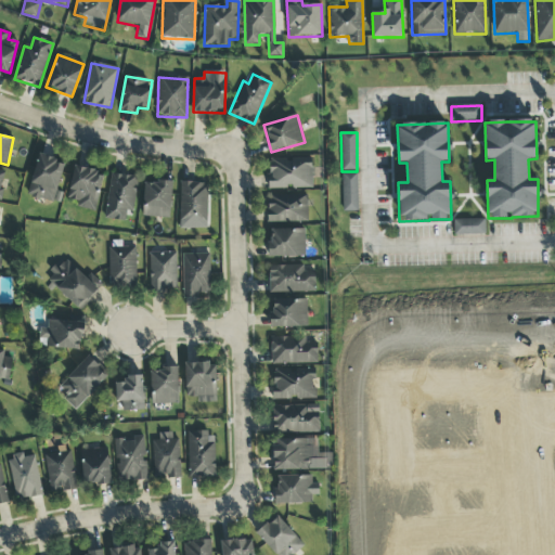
[(65,163),(38,155),(27,196),(54,204),(65,163)]
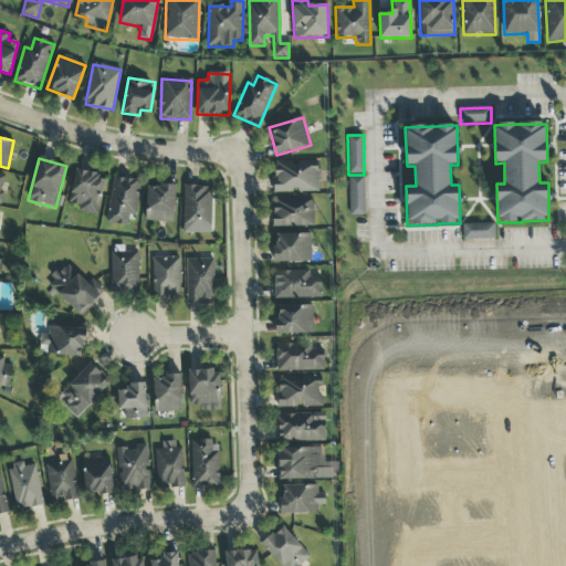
[(274,194),(318,192),(318,161),(273,164),(274,194)]
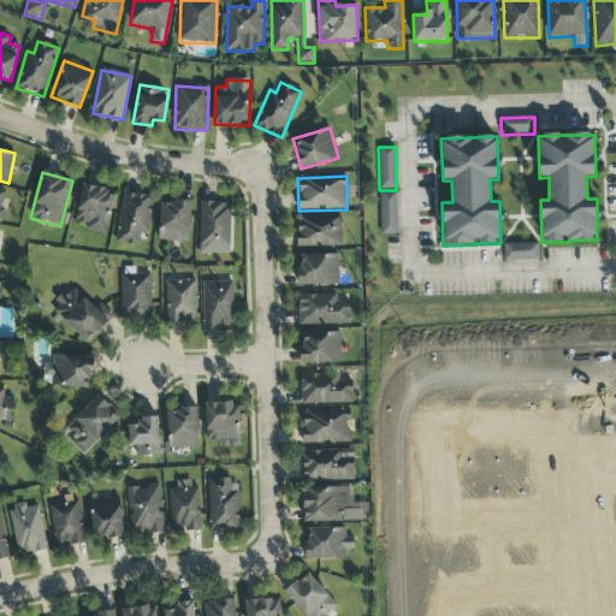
[(82,185),(75,220),(87,223),(86,231),(106,236),(114,193),(82,185)]
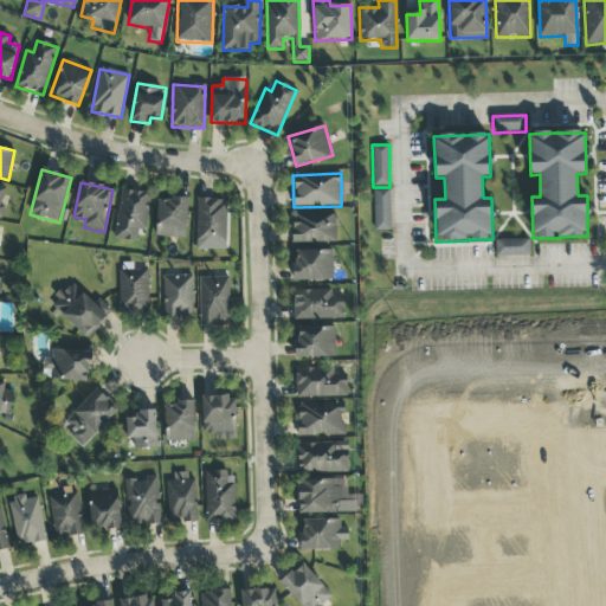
[(374,232),(391,232),(389,189),(374,189),(374,232)]
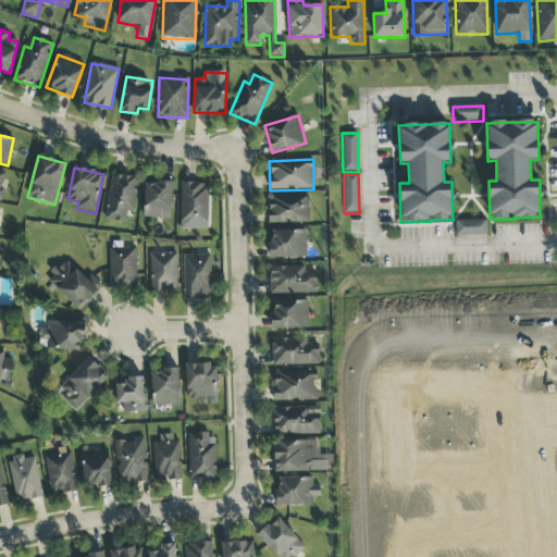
[(133,213),(138,178),(111,175),(106,220),(125,223),(127,212),(133,213)]
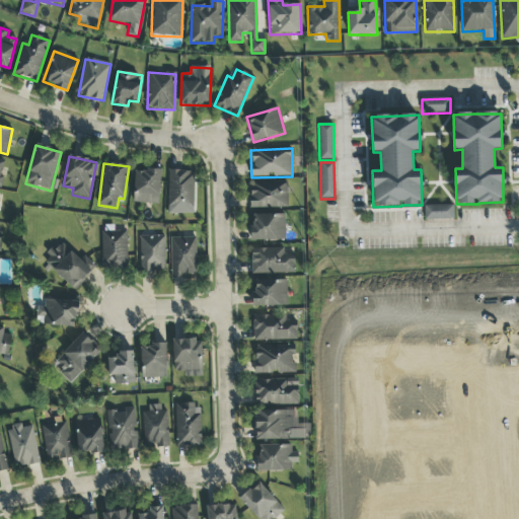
[(159,205),(161,171),(135,169),(134,204),(159,205)]
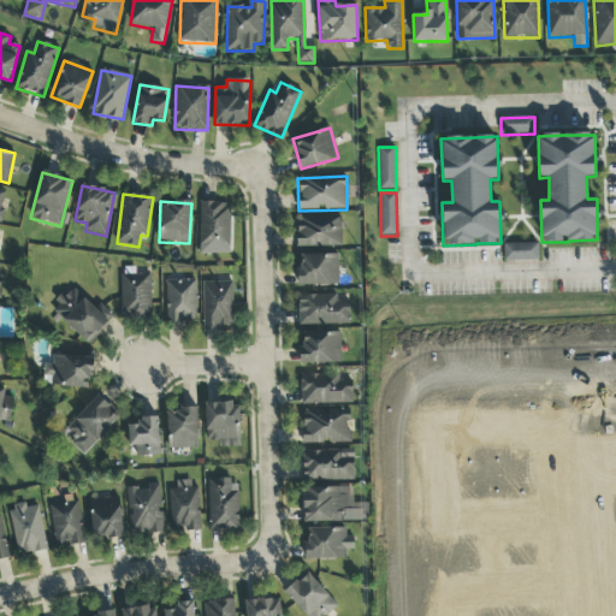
[(230,255),(232,205),(201,203),(199,254),(230,255)]
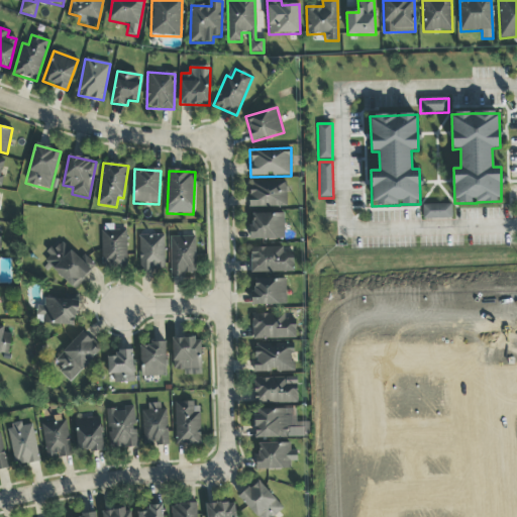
[(287,207),(286,182),(249,183),(249,208),(287,207)]
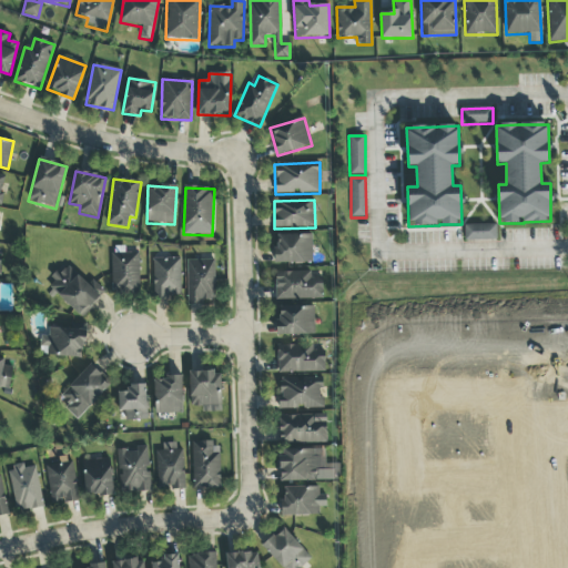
[(464,225),(465,241),(496,241),(496,225),(464,225)]
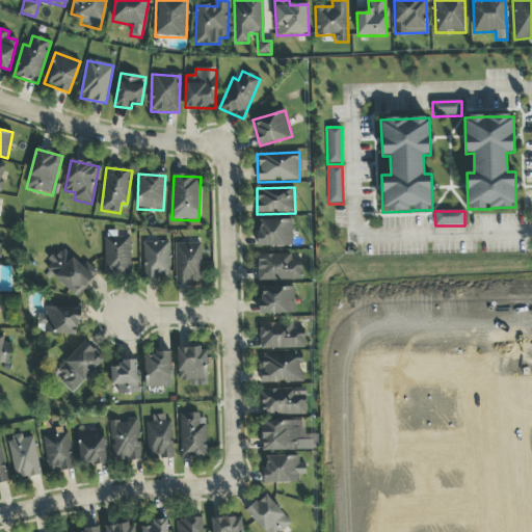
[(258,220),(259,247),(292,247),(292,219),(258,220)]
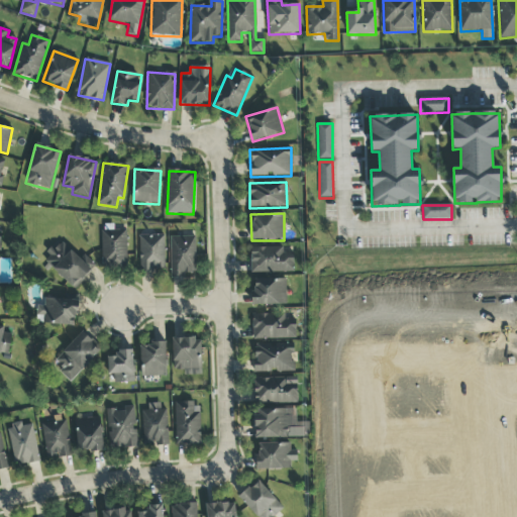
[(126,231),(101,231),(102,268),(127,267),(126,231)]
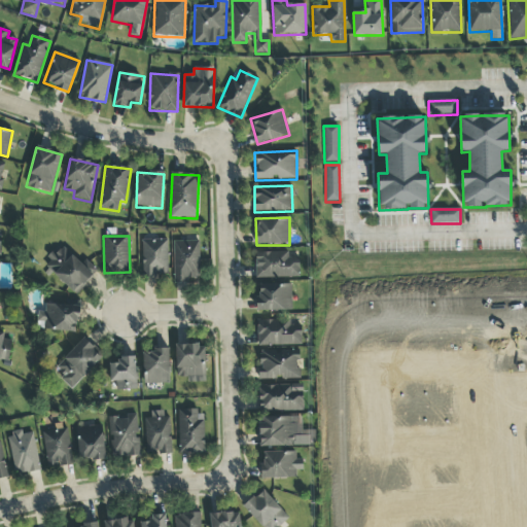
[(167,240),(141,241),(142,277),(168,276),(167,240)]
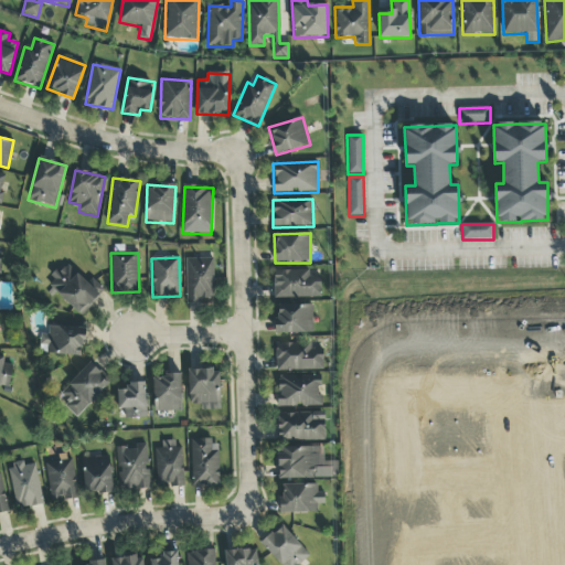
[(187,302),(214,301),(213,258),(185,259),(187,302)]
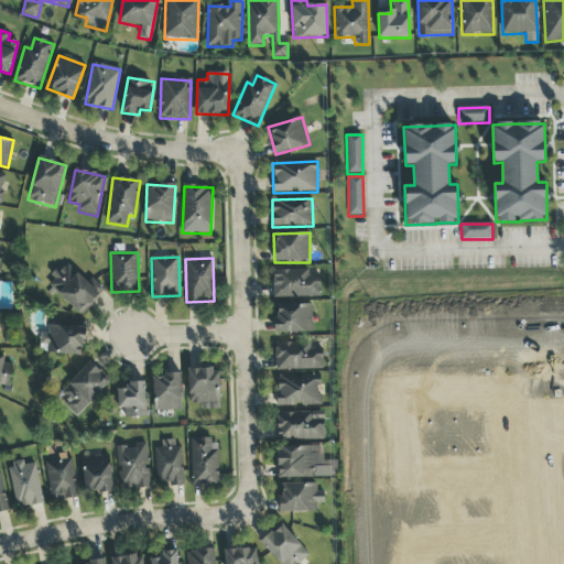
[(80,316),(100,295),(66,263),(47,284),(80,316)]
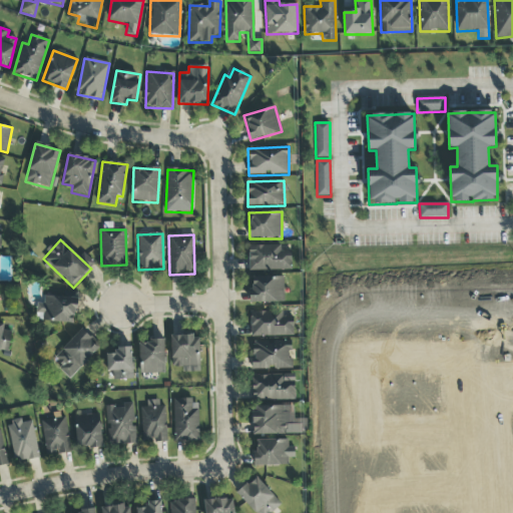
[(292,271),(291,245),(247,246),(248,272),(292,271)]
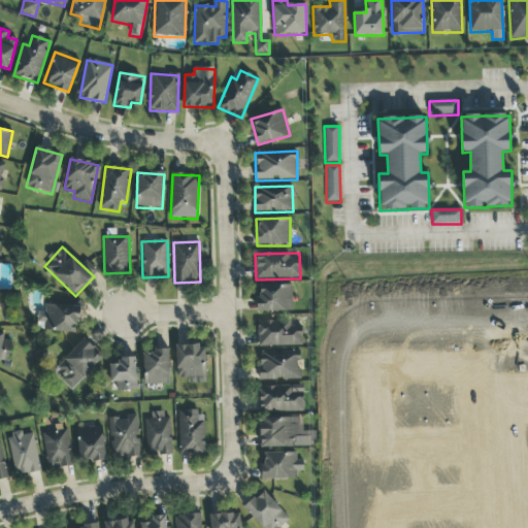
[(258,311),(292,312),(292,286),(258,286),(258,311)]
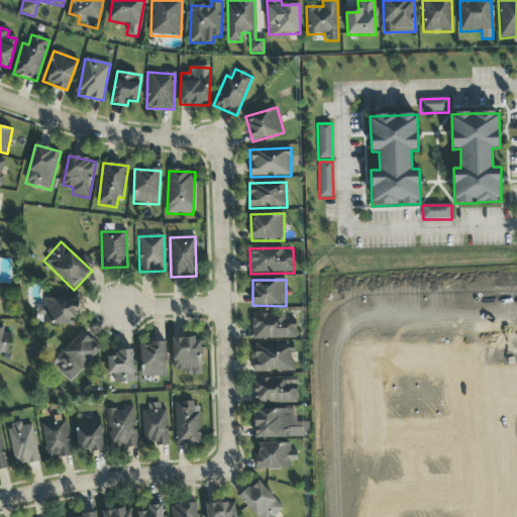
[(44,299),(44,306),(37,306),(37,316),(43,316),(43,325),(73,325),(73,318),(79,318),(79,300),(44,299)]
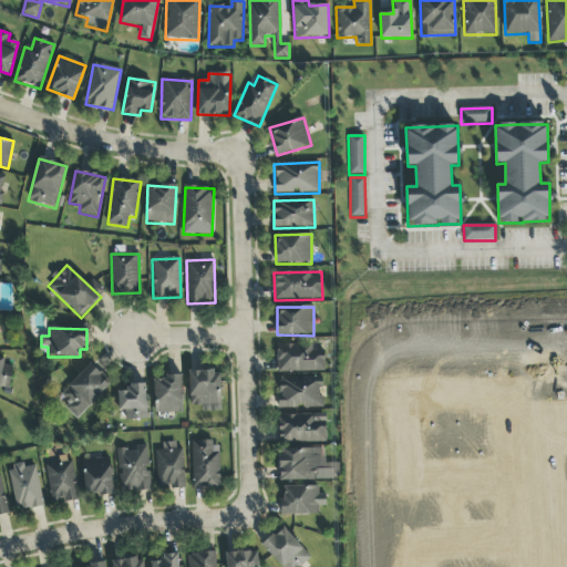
[(277,372),(323,372),(323,351),(312,351),(312,344),(277,346),(277,372)]
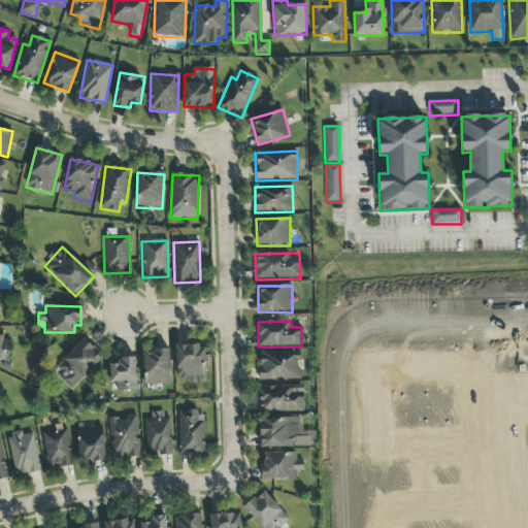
[(0,360),(9,362),(11,341),(3,340),(4,334),(0,333),(0,360)]
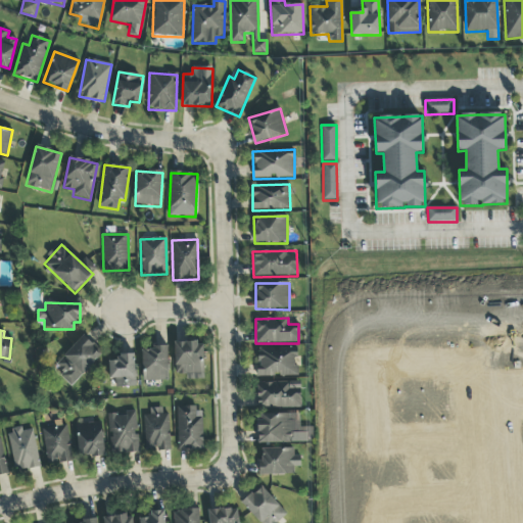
[(101,354),(82,337),(52,370),(72,387),(101,354)]
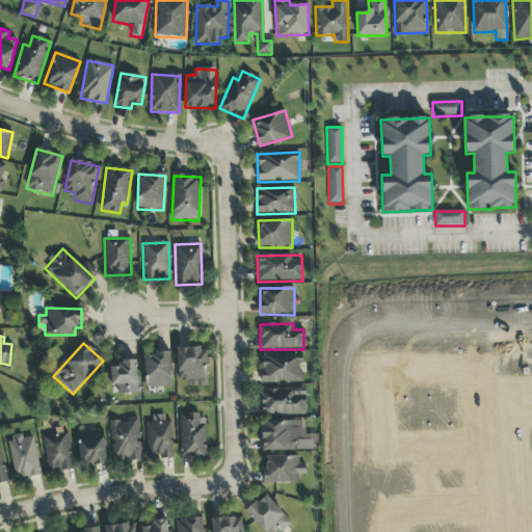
[(207,387),(208,349),(178,348),(178,381),(190,381),(190,387),(207,387)]
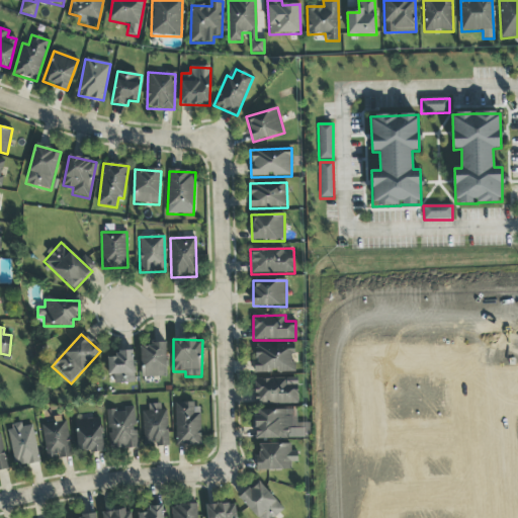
[(167,377),(166,344),(141,345),(142,378),(167,377)]
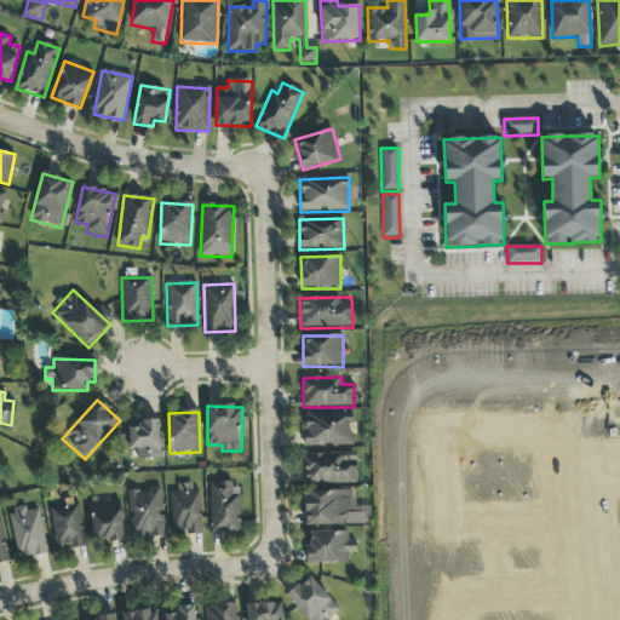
[(305,447),(354,446),(352,413),(305,414),(305,447)]
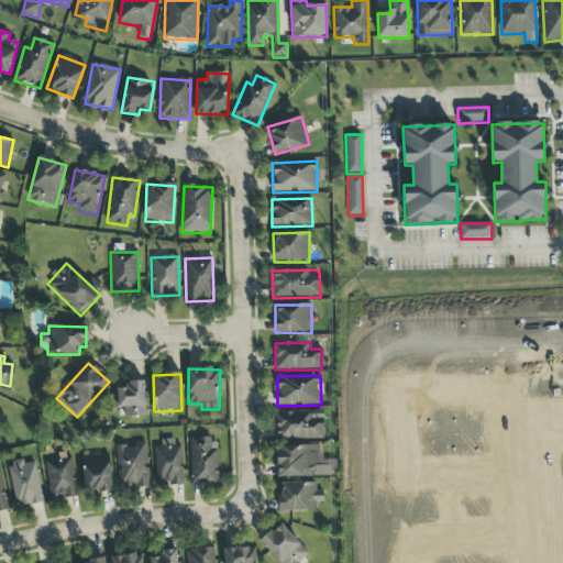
[(117,389),(118,409),(124,409),(124,418),(146,417),(145,382),(127,383),(127,389),(117,389)]
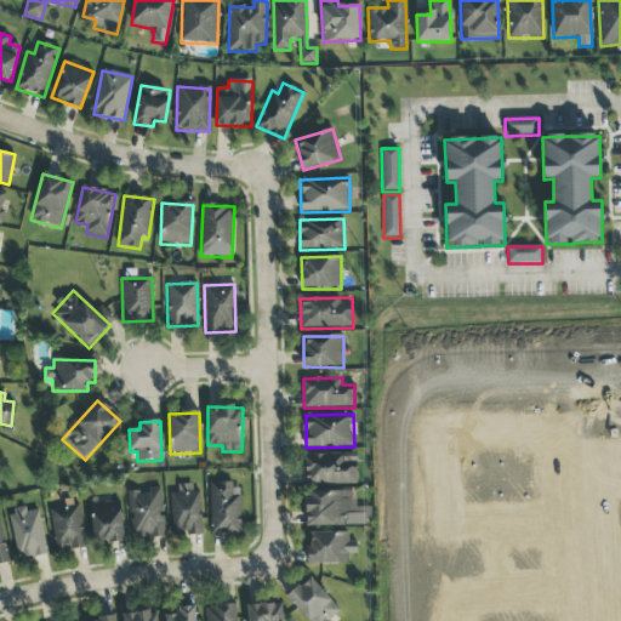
[(305,485),(357,484),(357,454),(305,455),(305,485)]
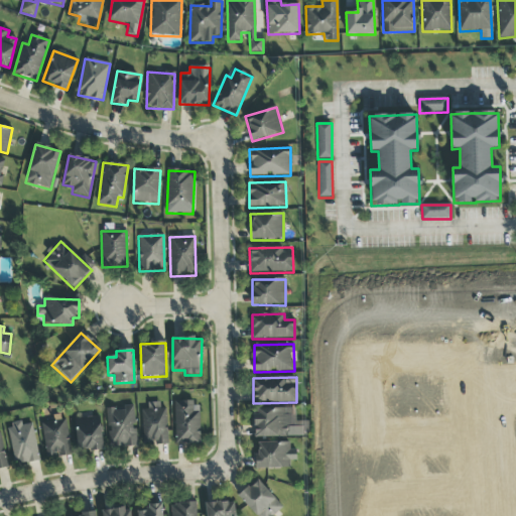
[(174,403),(175,444),(200,443),(199,402),(174,403)]
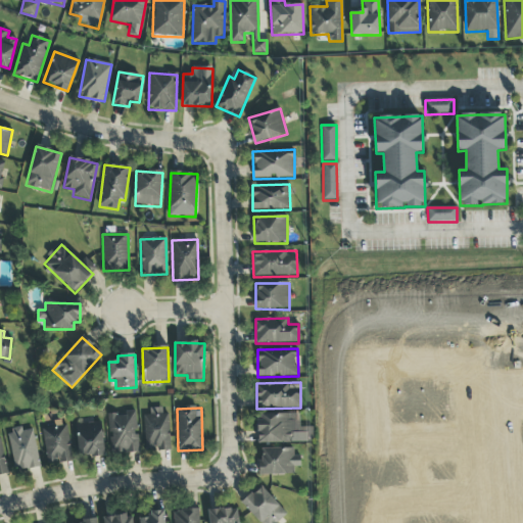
[(145,450),(170,450),(169,411),(149,411),(149,416),(144,416),(145,450)]
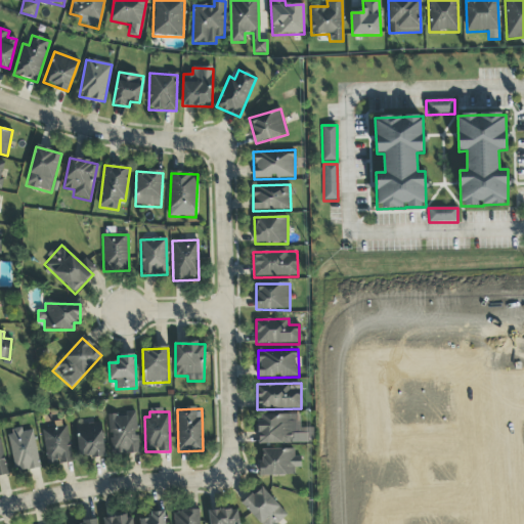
[(108,415),(111,455),(139,454),(136,412),(108,415)]
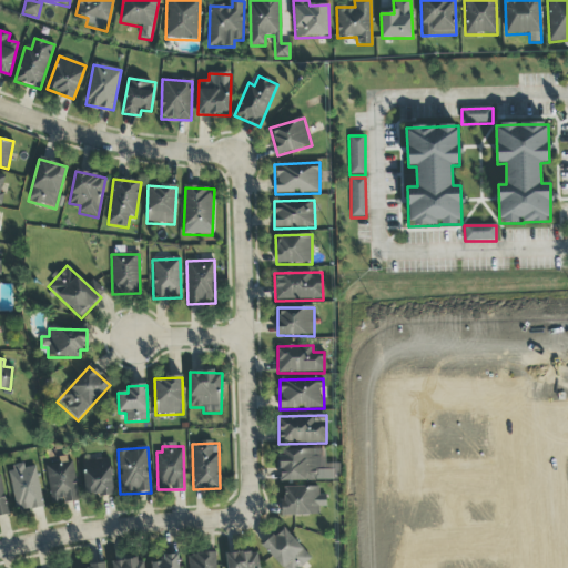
[(281,483),(336,480),(336,464),(325,465),(325,449),(280,450),(281,483)]
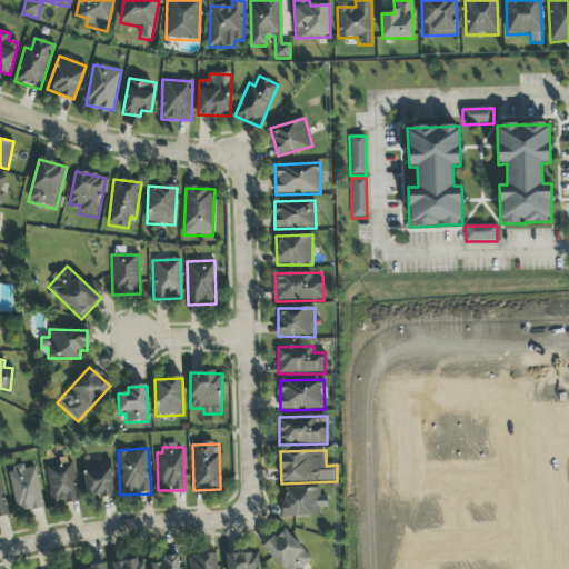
[(113,497),(111,460),(83,461),(85,498),(113,497)]
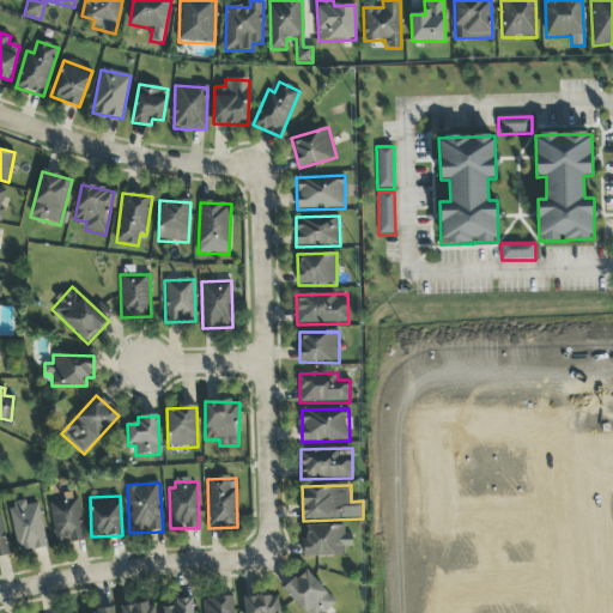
[(85,540),(77,499),(48,504),(56,546),(85,540)]
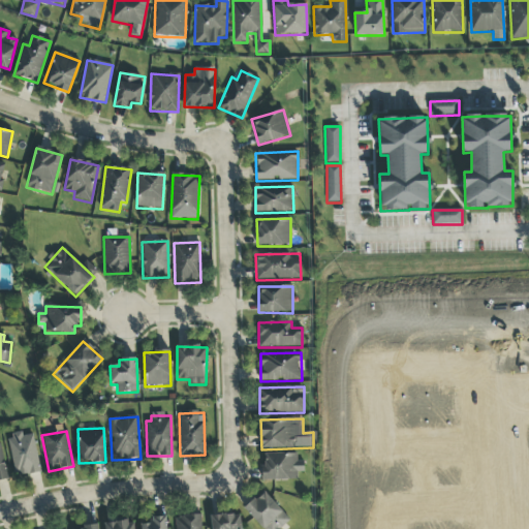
[(7,437),(16,477),(40,473),(32,435),(23,437),(23,434),(7,437)]
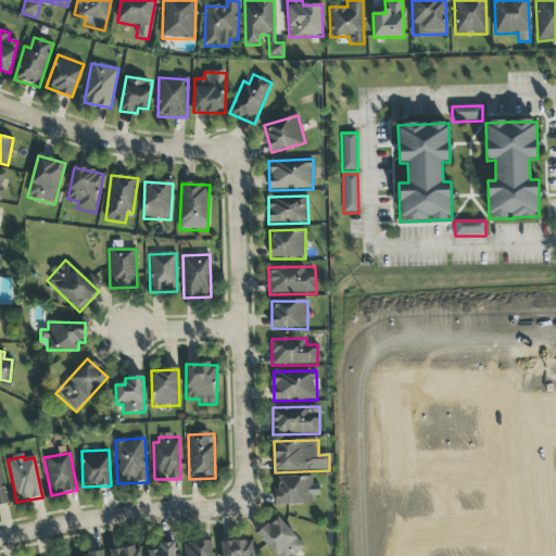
[(0,506),(9,504),(0,468),(0,506)]
